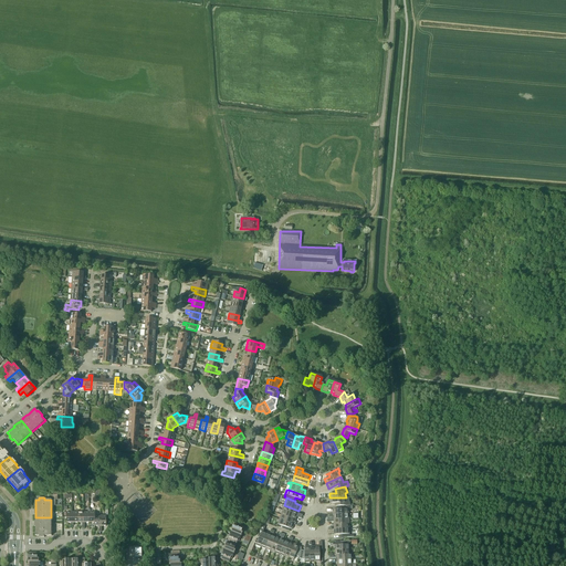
[(299,511),(284,505),(282,510),(302,516),(303,514),(297,513),(299,511)]
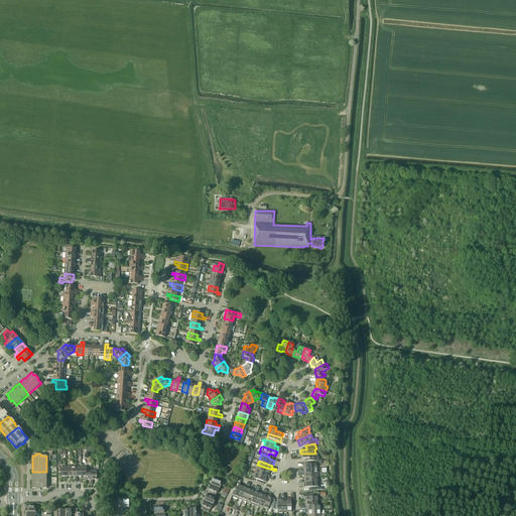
[(303,465),(303,469),(318,469),(317,464),(321,464),(321,461),(312,461),(312,464),(303,465)]
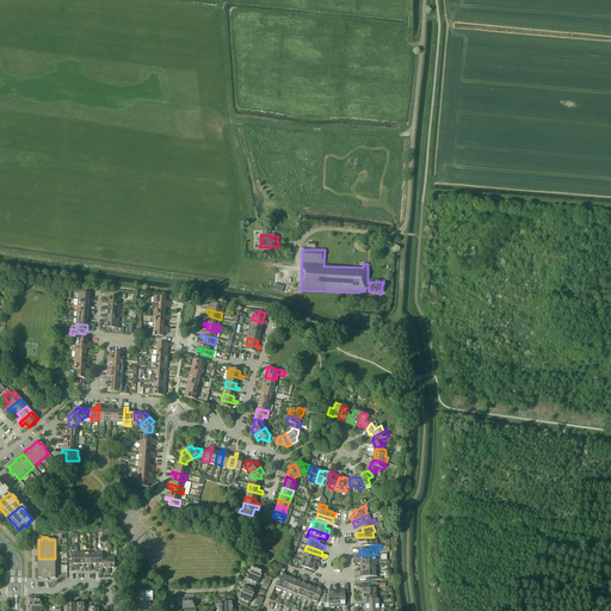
[(325,560),(326,557),(304,550),(303,556),(319,561),(320,557),(325,560)]
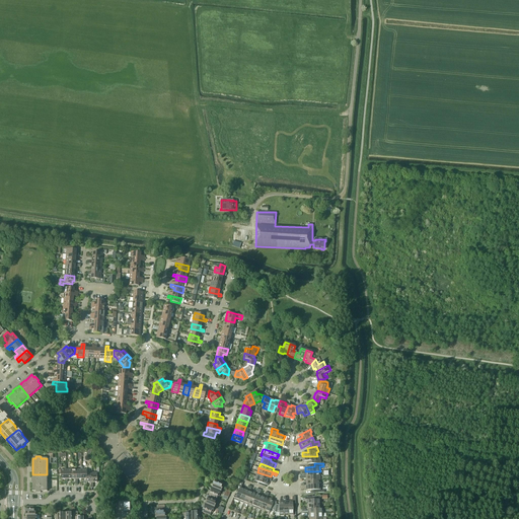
[(92,483),(92,472),(92,469),(87,469),(87,472),(87,479),(86,479),(86,482),(84,482),(84,484),(86,484),(86,483),(91,483),(91,485),(91,488),(92,488),(93,488),(93,483),(92,483)]
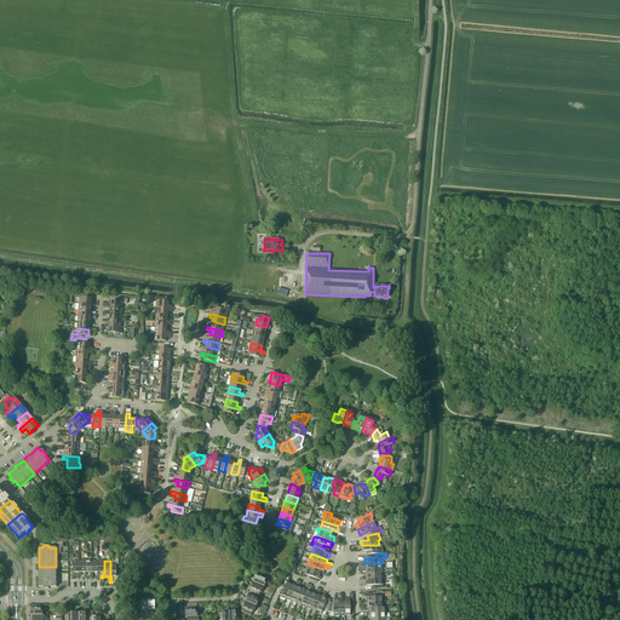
[(322,574),(323,569),(308,564),(305,569),(322,574)]
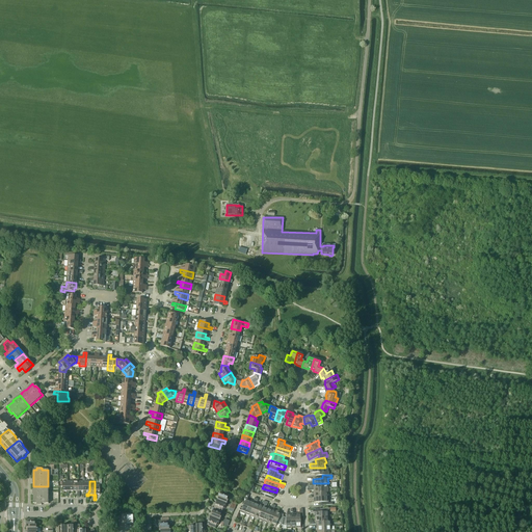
[(36,505),(42,505),(42,504),(49,504),(48,486),(33,486),(33,504),(36,504),(36,505)]
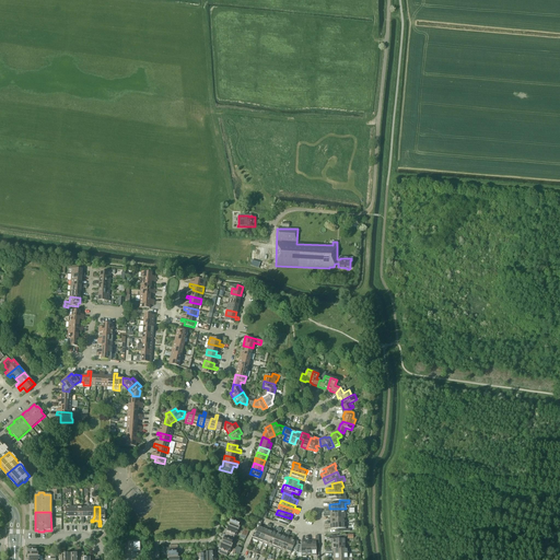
[(289,524),(291,518),(276,514),(275,518),(273,521),(287,526),(288,523),(289,524)]
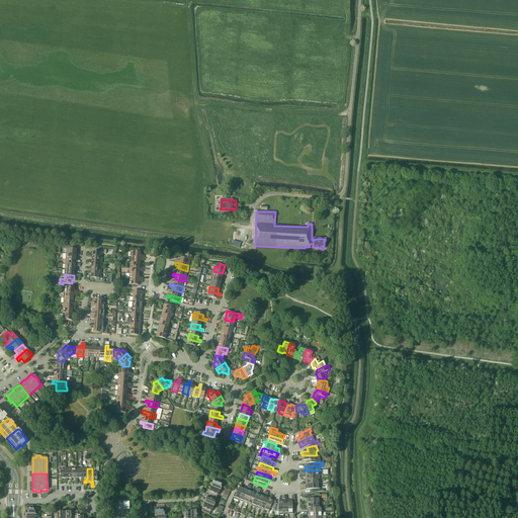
[(212,483),(211,487),(221,491),(223,486),(222,485),(223,482),(214,479),(213,482),(212,482),(212,483)]
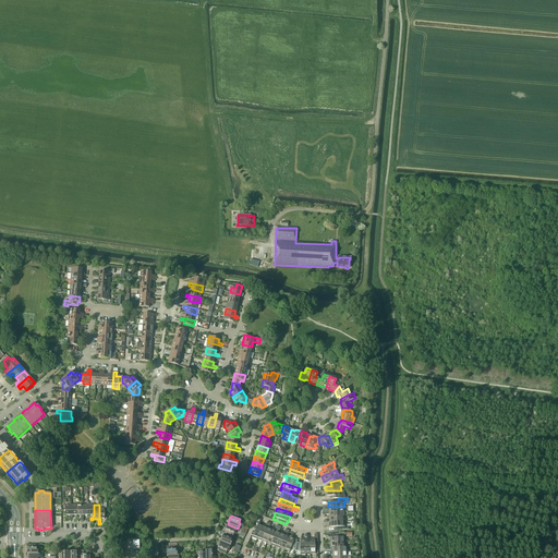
[(344,521),(329,522),(329,528),(335,526),(335,530),(349,530),(349,528),(344,528),(344,521)]
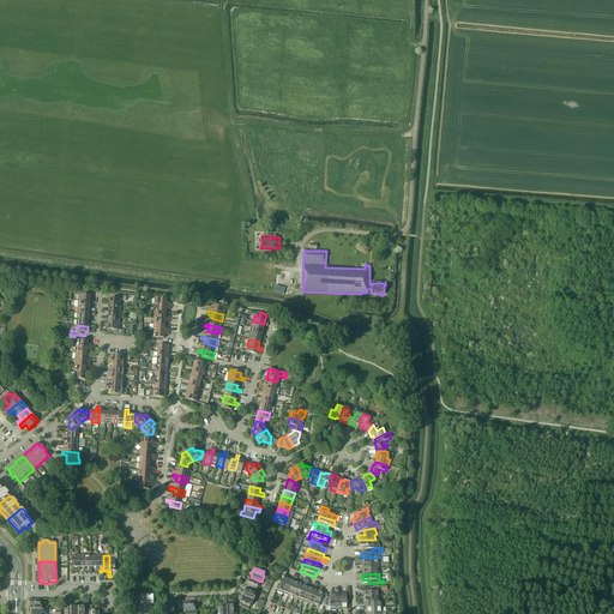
[(277,591),(283,594),(289,578),(286,577),(284,576),(283,577),(277,591)]
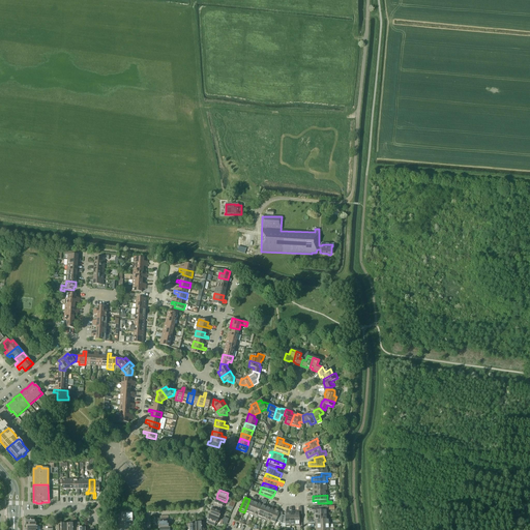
[(212,506),(221,509),(223,506),(224,507),(226,502),(216,498),(214,502),(213,503),(214,503),(212,506)]
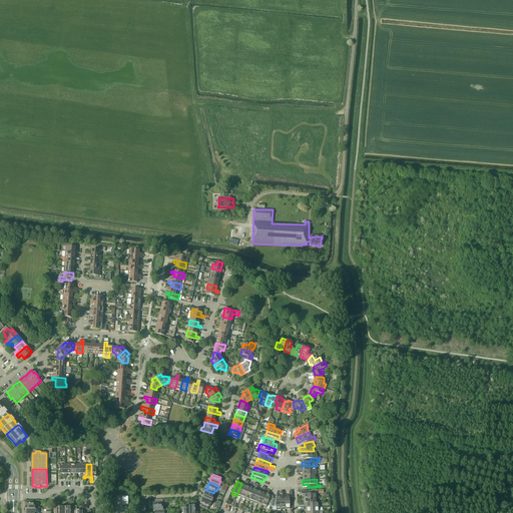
[(236,496),(240,498),(245,484),(241,483),(236,496)]
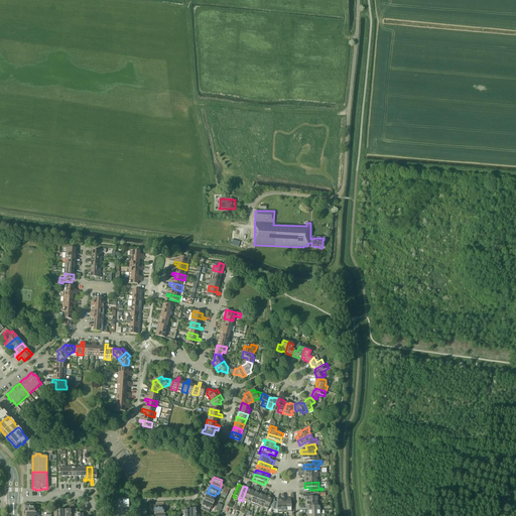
[(242,501),(246,502),(251,489),(247,487),(242,501)]
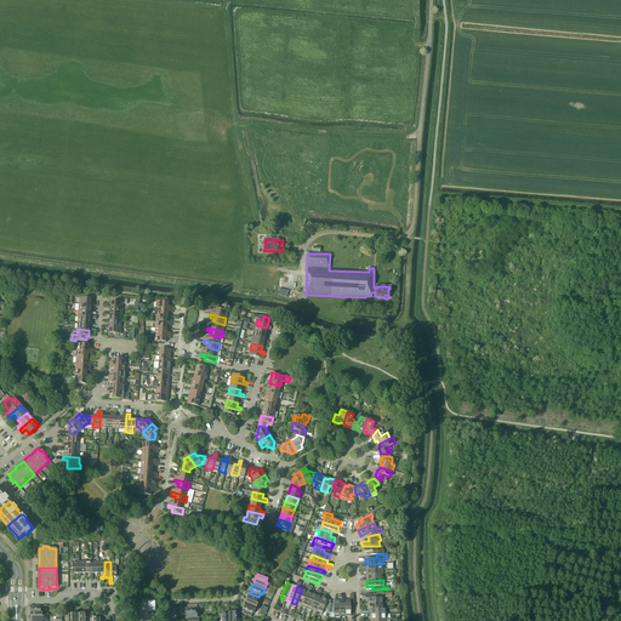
[(302,588),(296,604),(301,607),(308,591),(302,588)]
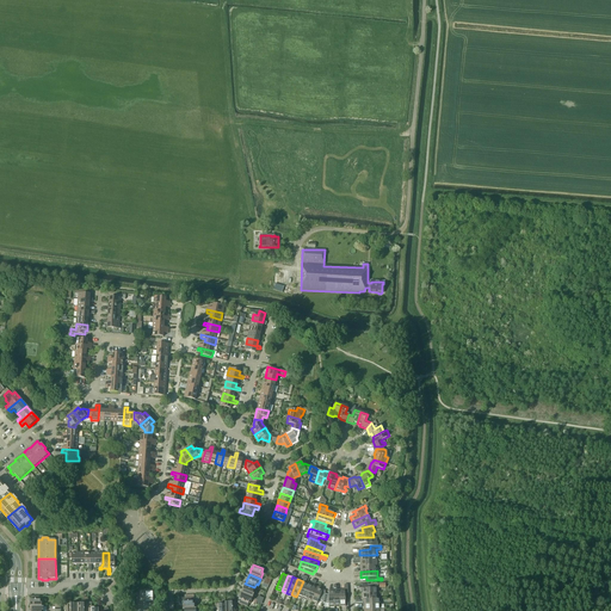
[(296,597),(301,599),(308,582),(303,581),(296,597)]
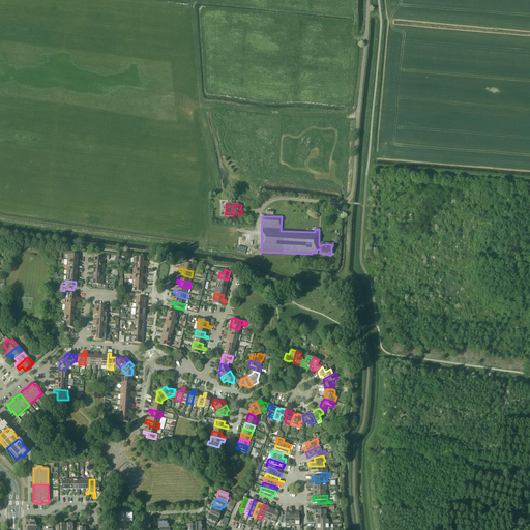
[(261,520),(266,521),(271,507),(267,505),(261,520)]
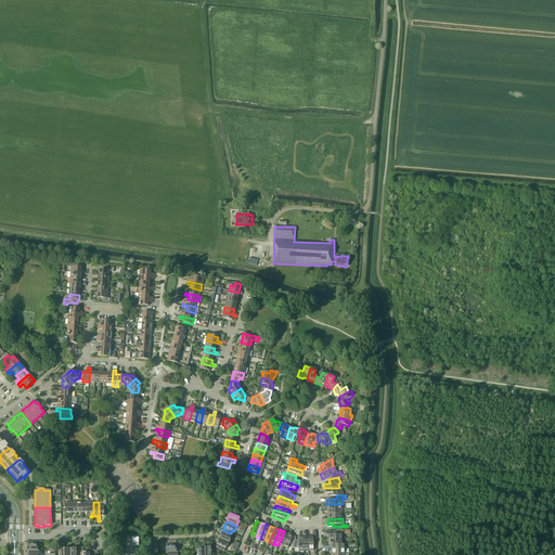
[(221,534),(219,539),(229,543),(231,543),(232,541),(230,540),(231,538),(230,537),(231,533),(222,530),(221,533),(220,534),(221,534)]
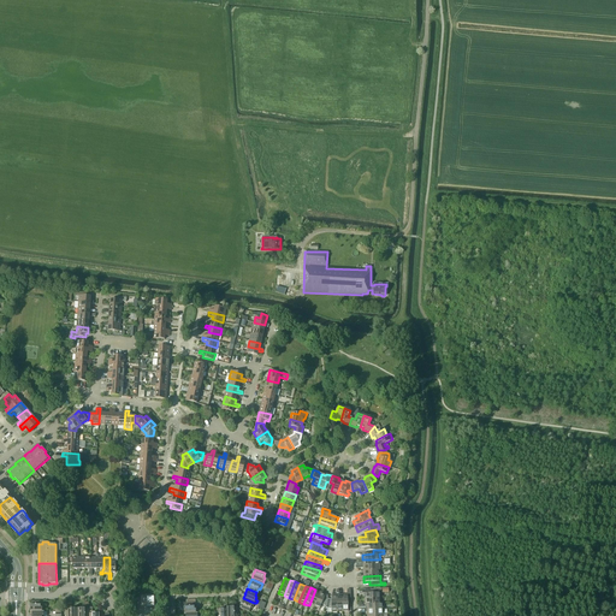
[(309,605),(314,608),(320,592),(315,590),(309,605)]
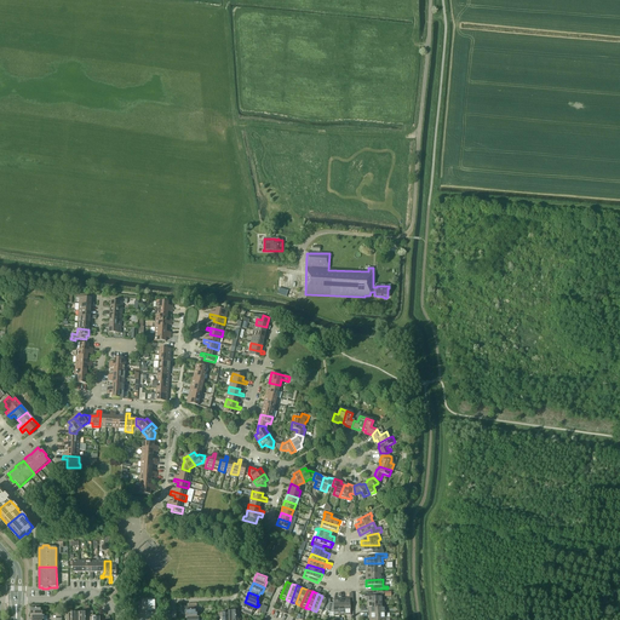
[(366,597),(366,603),(384,602),(383,597),(383,593),(372,593),(373,597),(366,597)]
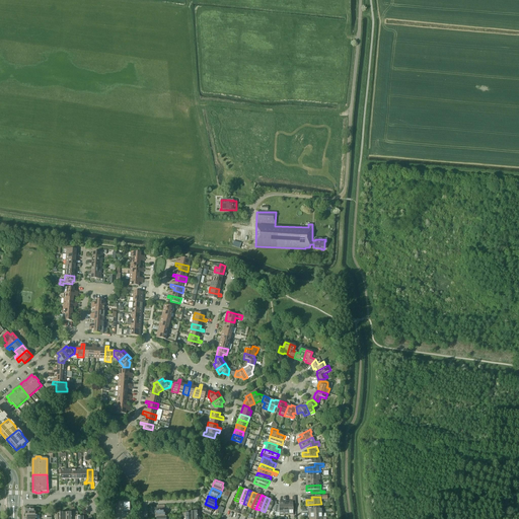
[(275,511),(276,505),(276,503),(274,502),(274,500),(270,499),(265,512),(269,514),(271,509),(273,510),(272,510),(275,511)]
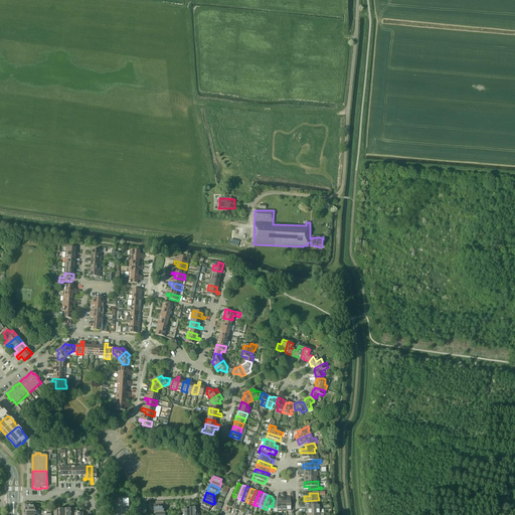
[(277,512),(282,512),(282,497),(277,498),(277,501),(274,501),(273,507),(273,508),(277,509),(277,512)]
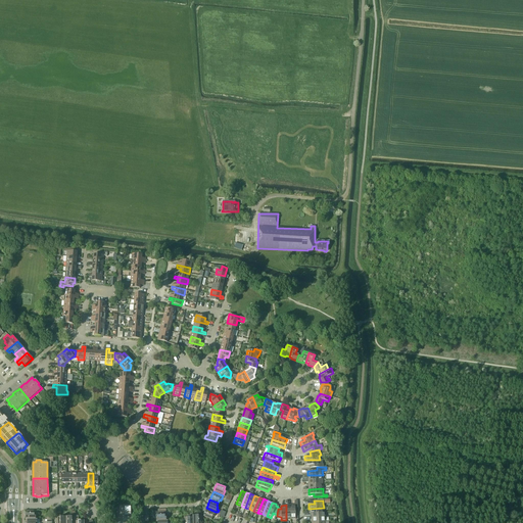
[(216,512),(206,508),(205,512),(204,512),(204,513),(203,516),(211,520),(212,517),(214,517),(216,512)]
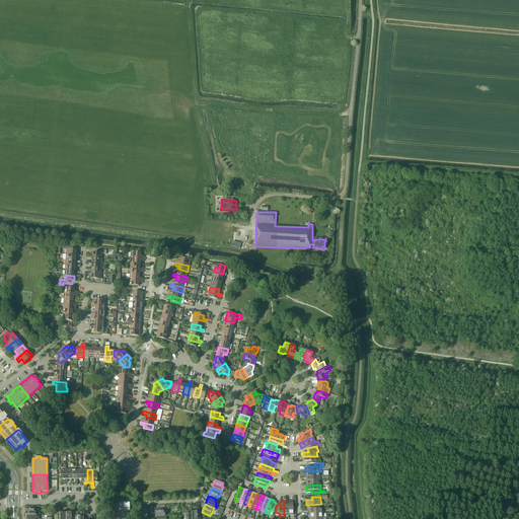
[(25,516),(26,516),(35,516),(35,510),(34,510),(34,507),(25,507),(25,516)]
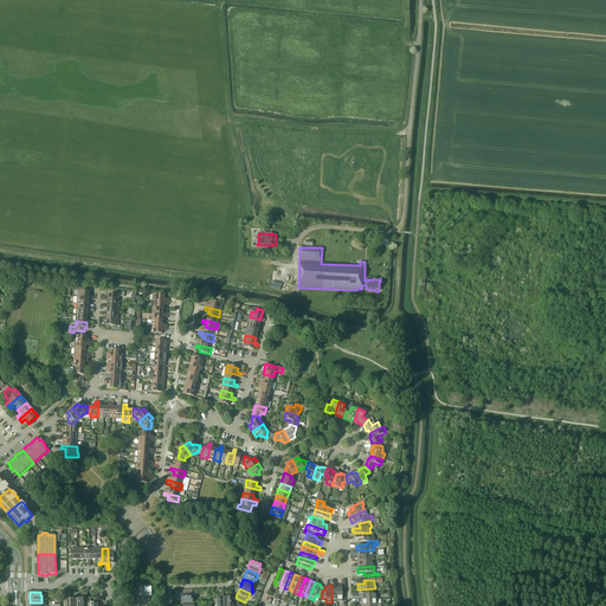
[(70,593),(66,593),(65,605),(76,605),(77,599),(72,599),(72,598),(70,598),(70,593)]
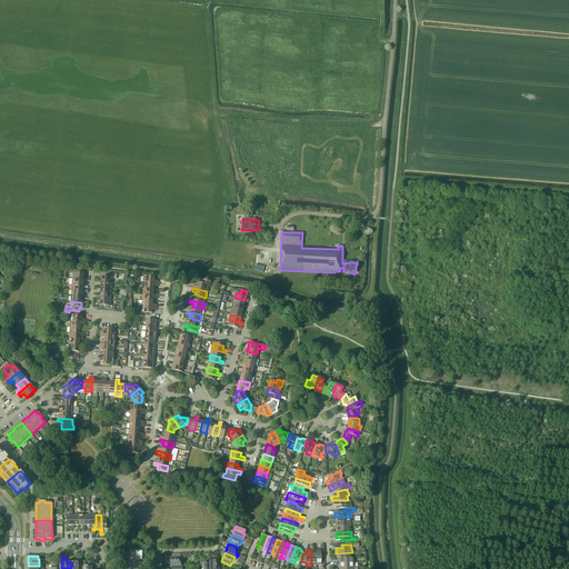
[(81,568),(81,567),(81,561),(81,557),(78,557),(78,561),(77,561),(77,562),(72,562),(71,568),(81,568)]
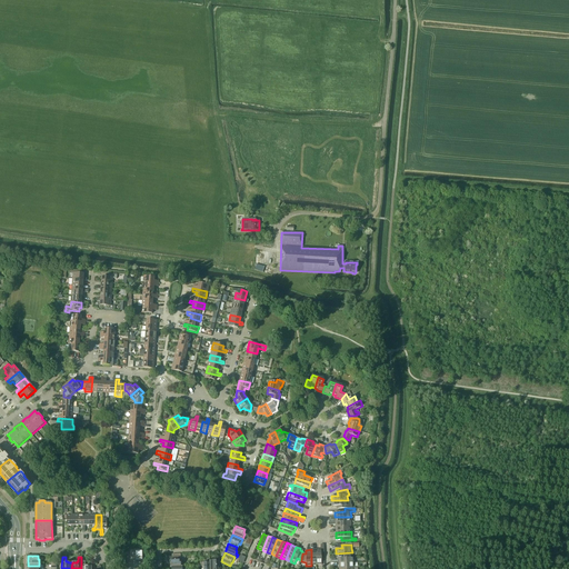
[(171,567),(181,567),(180,560),(179,560),(179,557),(170,557),(170,561),(169,561),(169,562),(170,562),(170,567),(171,567)]
